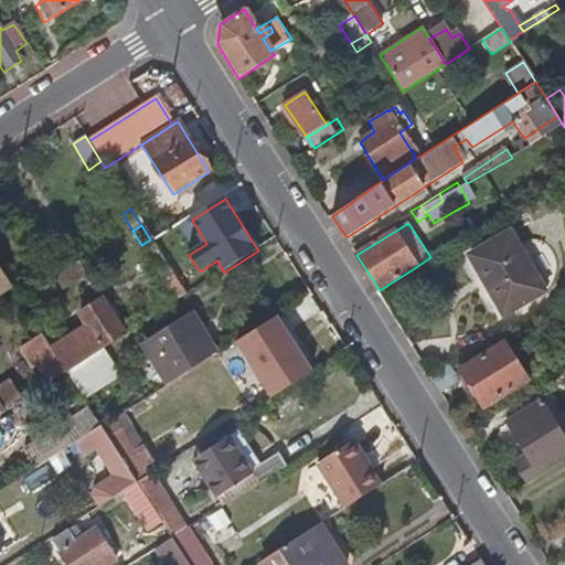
[(539,289),(500,228),(462,252),(482,280),(479,283),(499,315),(539,289)]
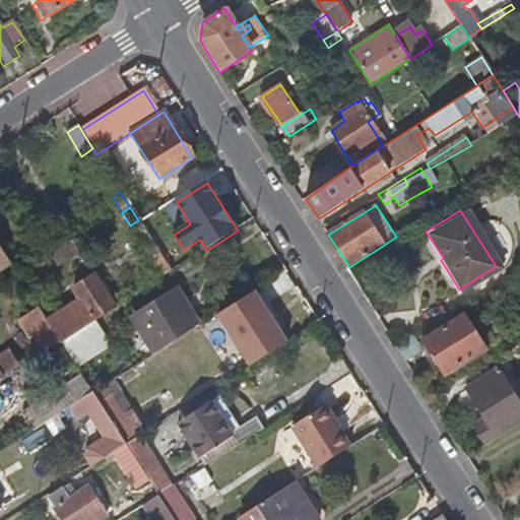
[(172,272),(152,242),(143,247),(151,259),(142,265),(154,284),(172,272)]
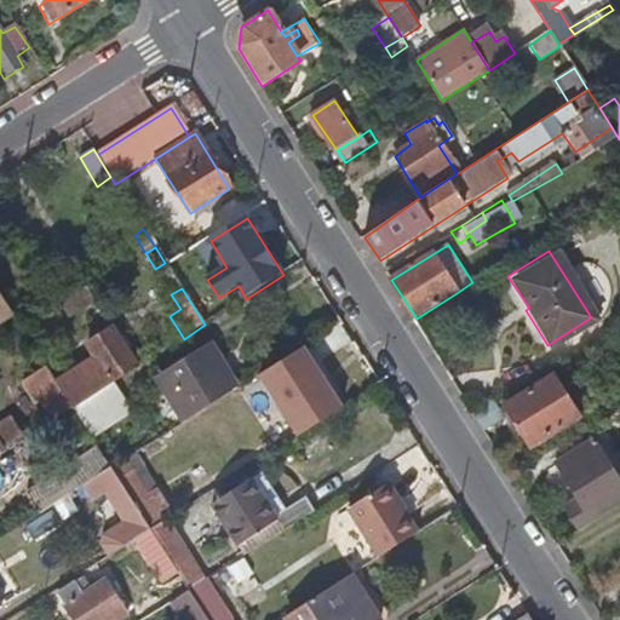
[(89,290),(62,305),(69,319),(96,302),(89,290)]
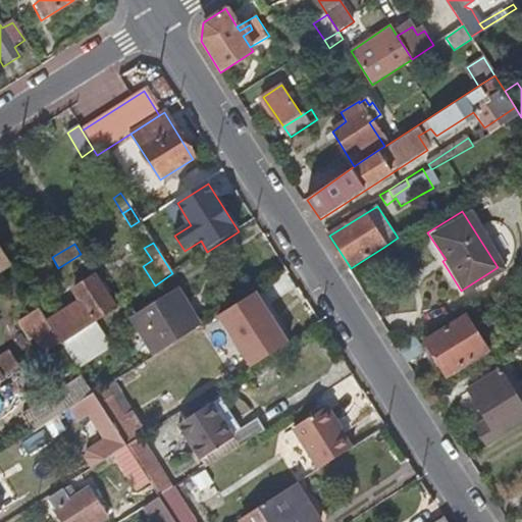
[(0,271),(11,265),(0,248),(0,271)]
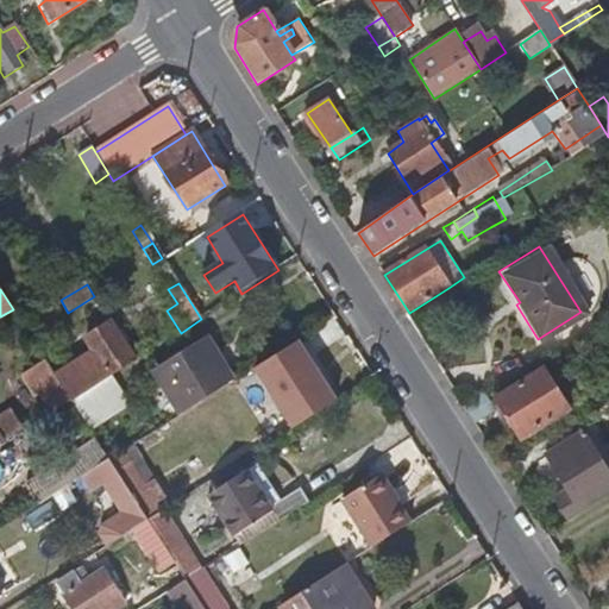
[(112,376),(132,363),(107,324),(81,340),(88,350),(52,372),(71,402),(94,387),(112,376)]
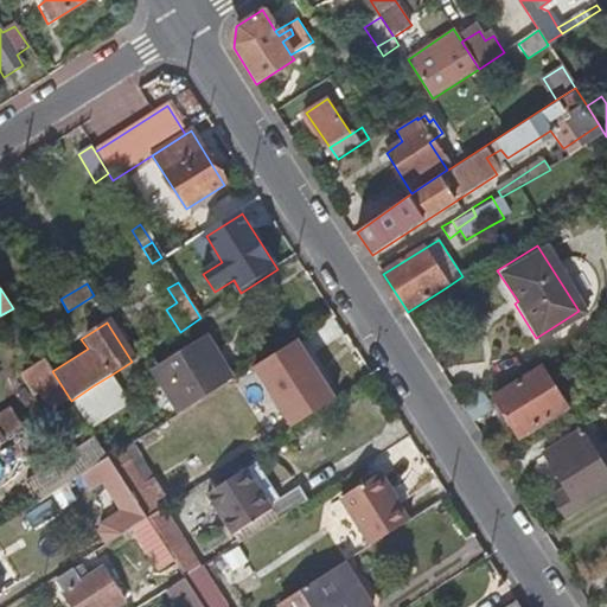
[(185,411),(236,379),(209,336),(158,369),(185,411)]
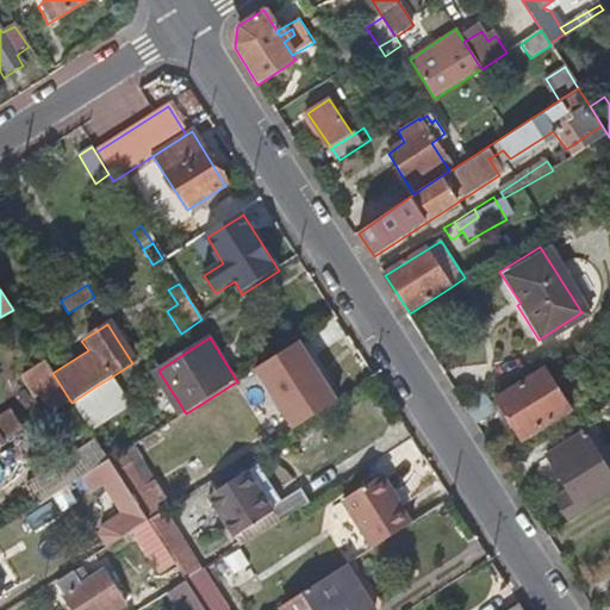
[(255,368),(293,429),(337,402),(327,386),(319,386),(313,378),(317,371),(298,341),(255,368)]
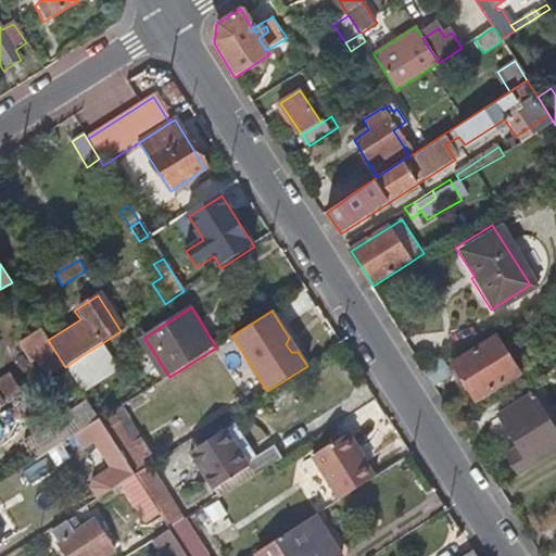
[(43,333),(41,328),(17,343),(30,364),(37,361),(48,378),(50,377),(29,343),(43,333)]
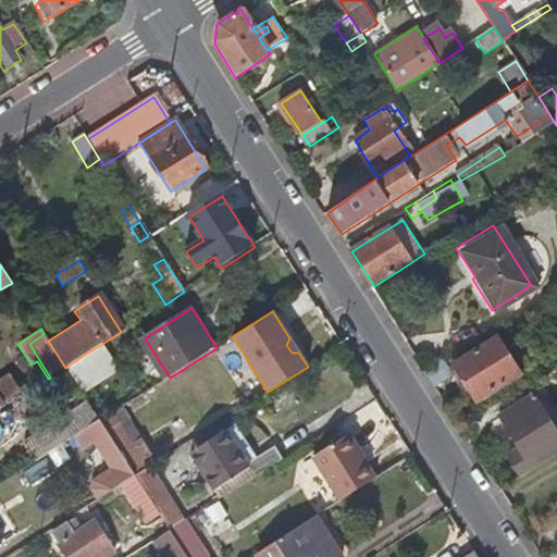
[(65,368),(48,341),(44,334),(29,344),(50,378),(65,368)]
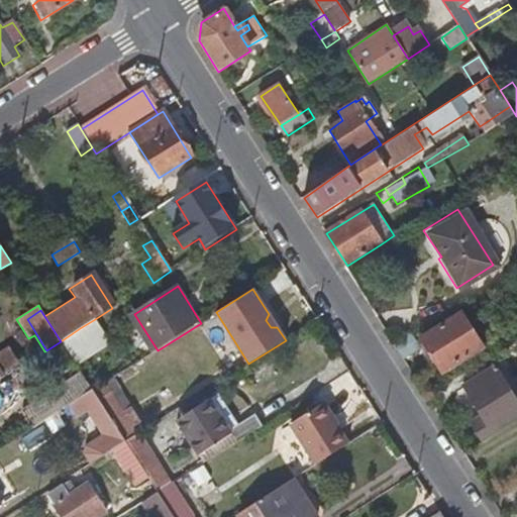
[(460,314),(421,340),(423,342),(442,372),(481,347),(460,314)]
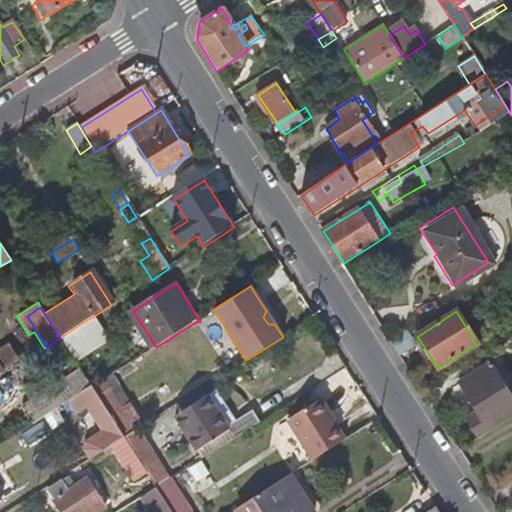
[(94,316),(79,325),(60,338),(68,349),(76,362),(110,339),(94,316)]
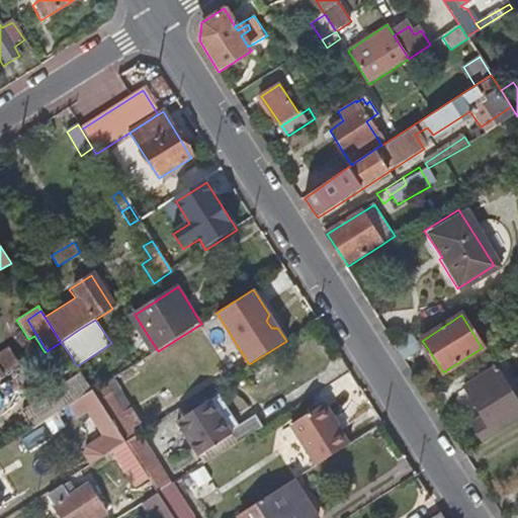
[(10,350),(0,356),(0,370),(2,373),(17,363),(10,350)]
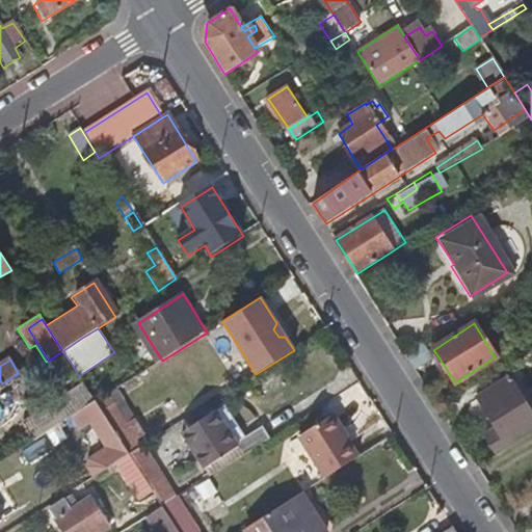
[(496,456),(531,431),(531,407),(512,376),(482,396),(500,424),(482,436),(496,456)]
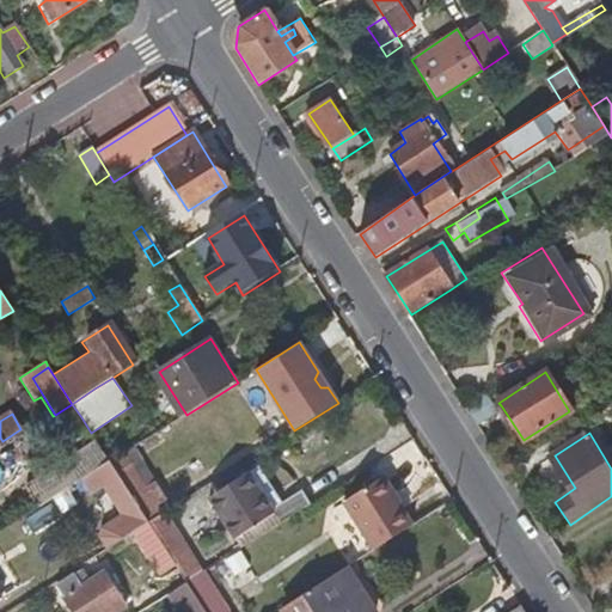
[(164,514),(187,500),(170,500),(135,447),(110,464),(150,524),(164,514)]
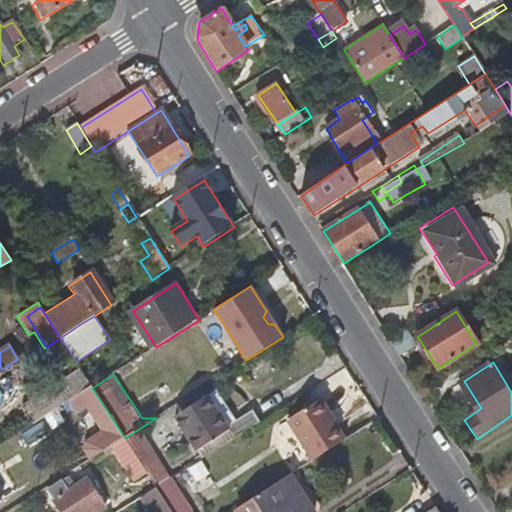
[(75,399),(92,388),(84,375),(66,387),(75,399)]
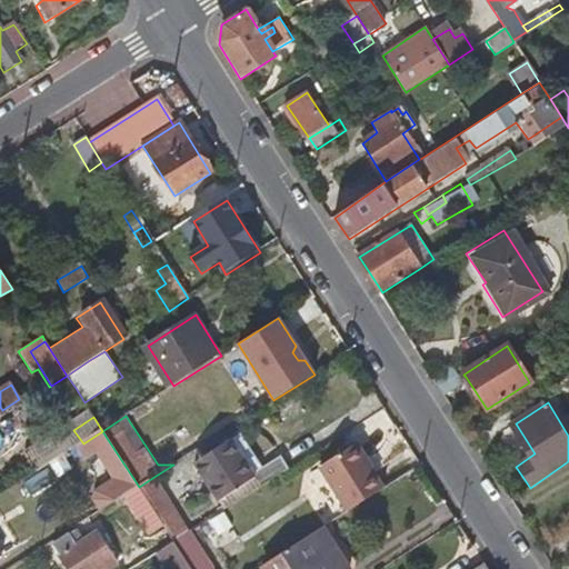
[(139,487),(102,431),(83,443),(76,448),(85,461),(96,453),(111,478),(93,489),(92,499),(100,512),(125,496),(139,487)]
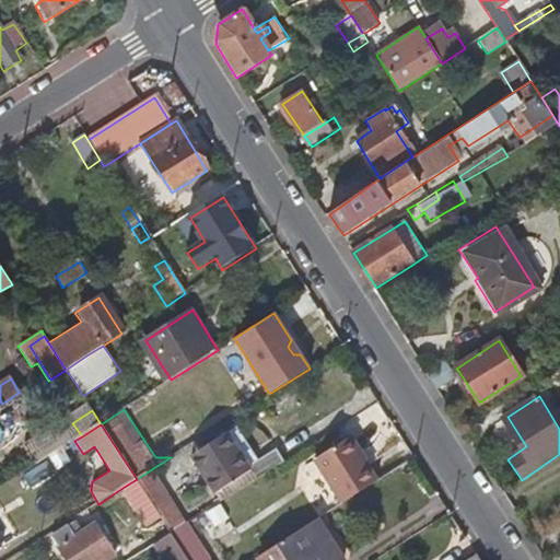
[(57,453),(74,442),(65,428),(47,438),(57,453)]
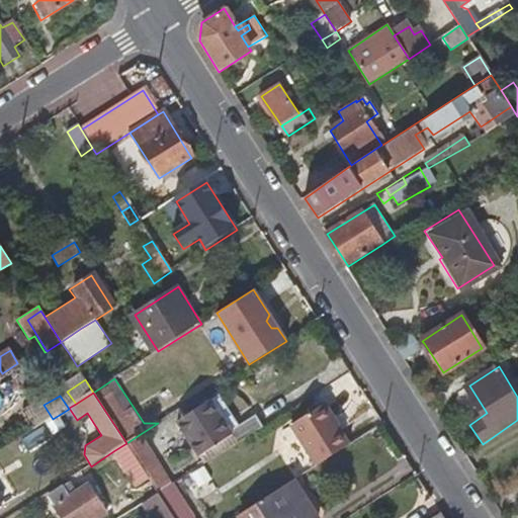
[(238,444),(266,426),(259,415),(241,426),(222,397),(179,422),(201,458),(205,464),(238,444)]
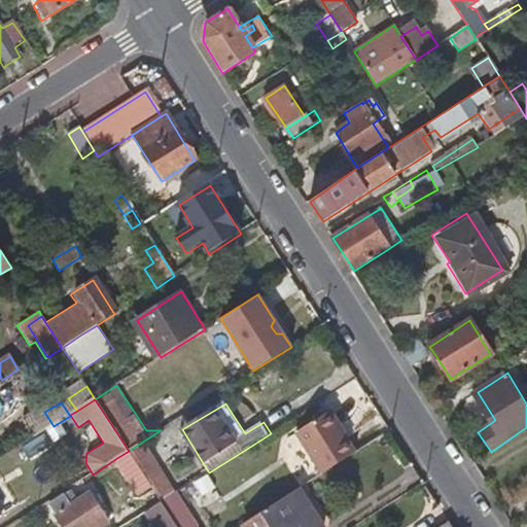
[(322,475),(356,452),(330,413),(296,433),(305,447),(322,475)]
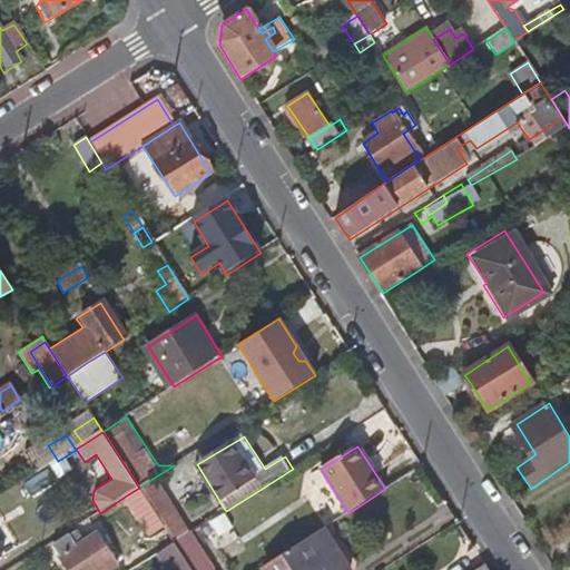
[(330,483),(321,469),(310,475),(318,491),(330,483)]
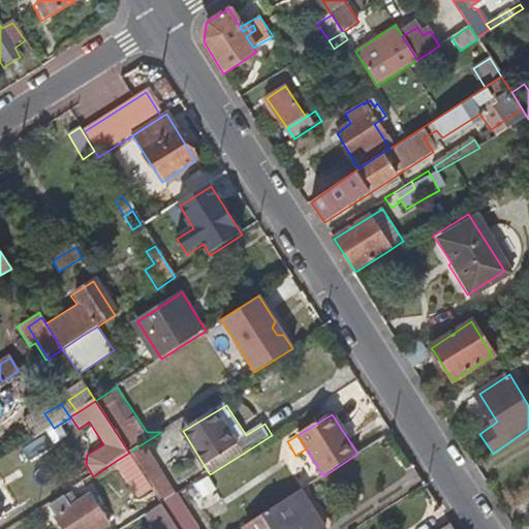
[(176,497),(142,444),(129,453),(148,483),(162,505),(172,499),(176,497)]
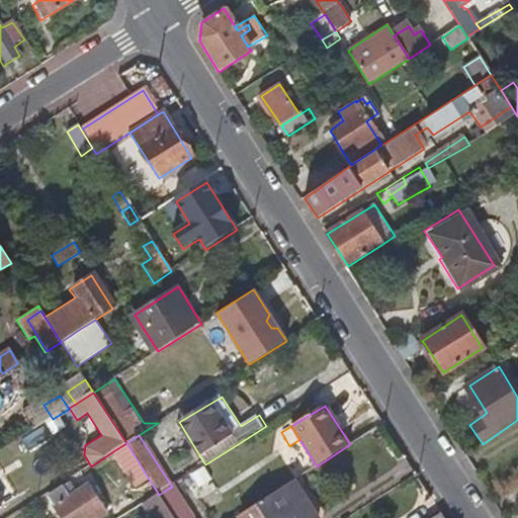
[(145,472),(126,443),(113,451),(135,487),(127,493),(137,508),(146,503),(159,495),(145,472)]
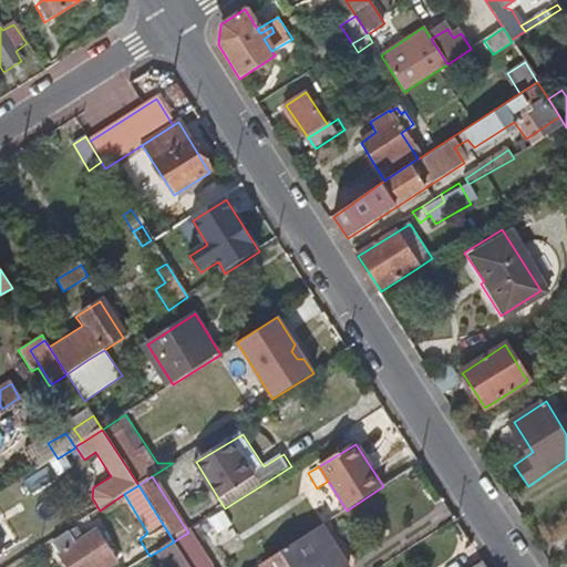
[(0,556),(20,543),(0,511),(0,556)]
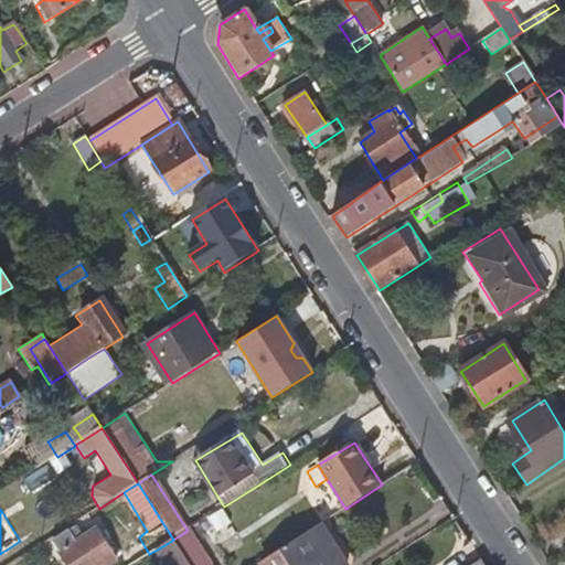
[(349,564),(322,523),(262,562),(258,564),(349,564)]
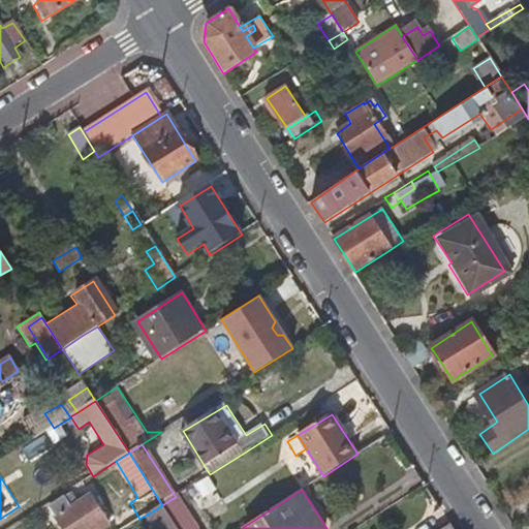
[(172,499),(162,505),(177,528),(198,528),(178,495),(176,497),(172,499)]
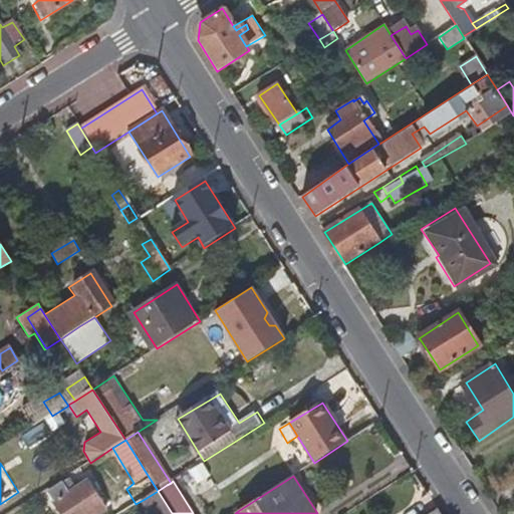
[(75,492),(68,482),(47,496),(58,513),(103,513),(106,513),(87,484),(75,492)]
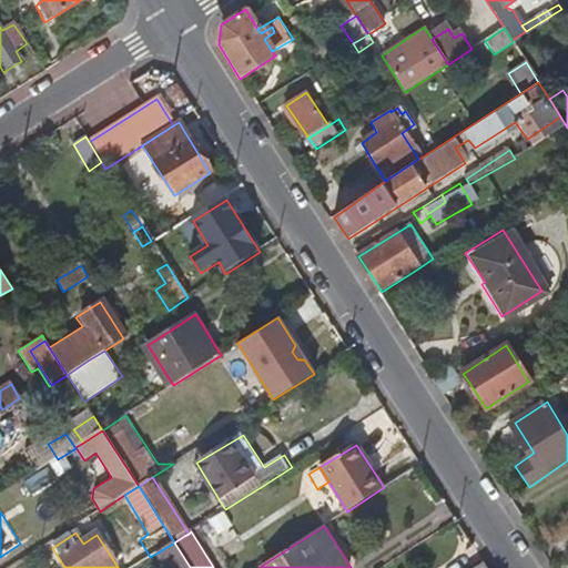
[(190,567),(174,543),(160,551),(170,567),(190,567)]
